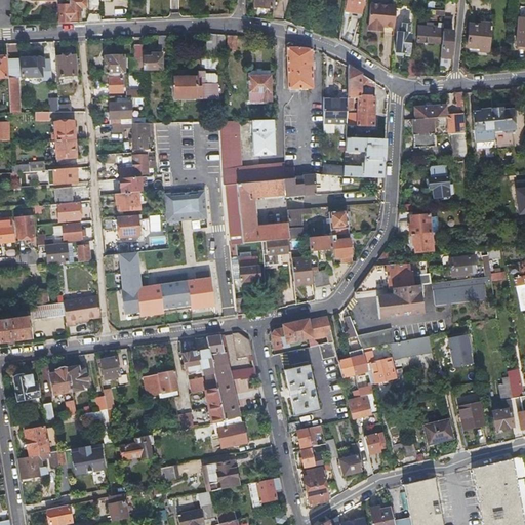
[(71,0),(71,5),(71,21),(81,21),(81,7),(86,7),(86,0),(71,0)]
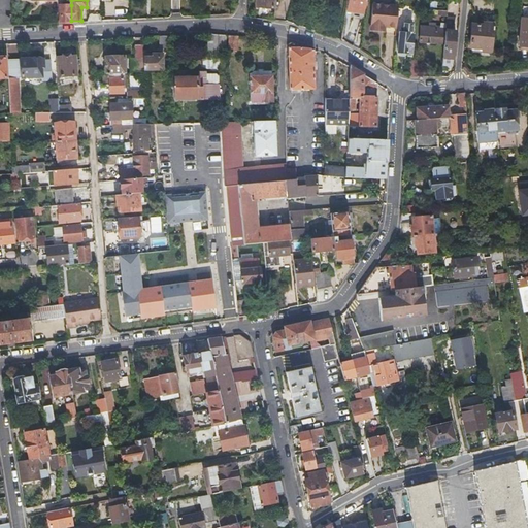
[(365,19),(367,4),(367,0),(349,0),(347,15),(365,19)]
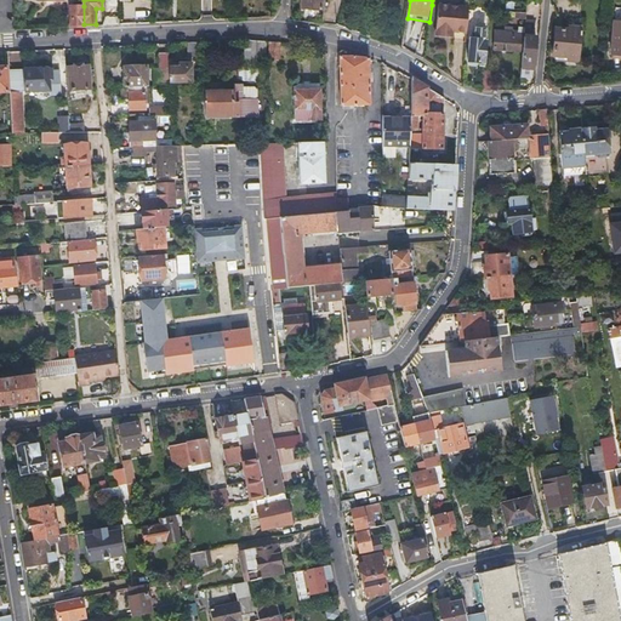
[(440,5),(439,22),(437,39),(446,40),(448,38),(467,40),(471,9),(440,5)]
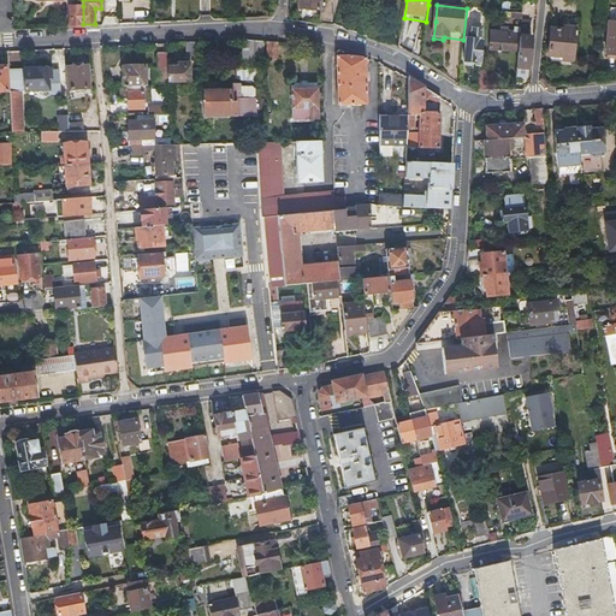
[(83,24),(83,6),(72,6),(71,29),(83,28),(83,24)]
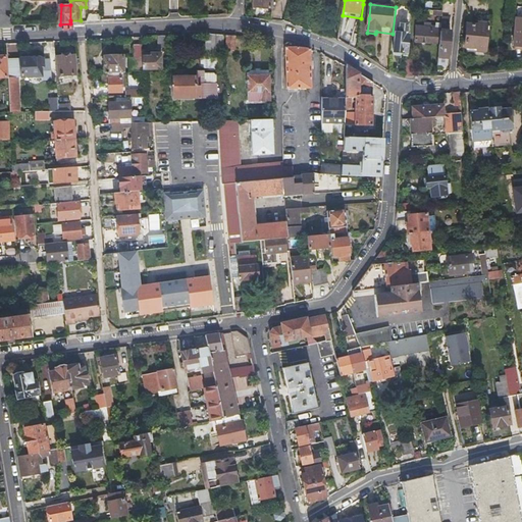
[(397,35),(396,43),(395,50),(397,51),(397,54),(402,54),(403,51),(407,52),(411,10),(404,9),(401,35),(397,35)]
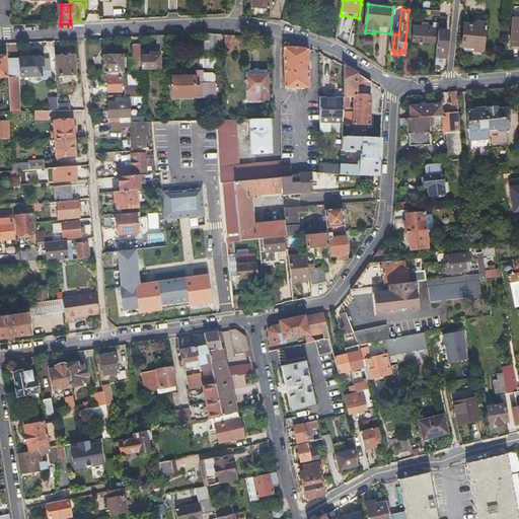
[(440,19),(438,33),(437,44),(436,57),(445,58),(447,42),(444,42),(445,32),(444,32),(445,22),(446,20),(440,19)]
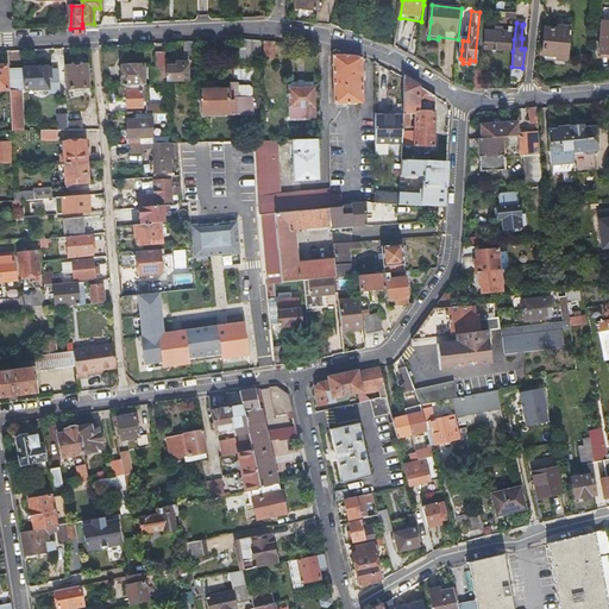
[(545,58),(556,60),(556,51),(564,52),(569,52),(571,27),(562,26),(558,26),(557,31),(545,30),(542,54),(545,54),(545,58)]
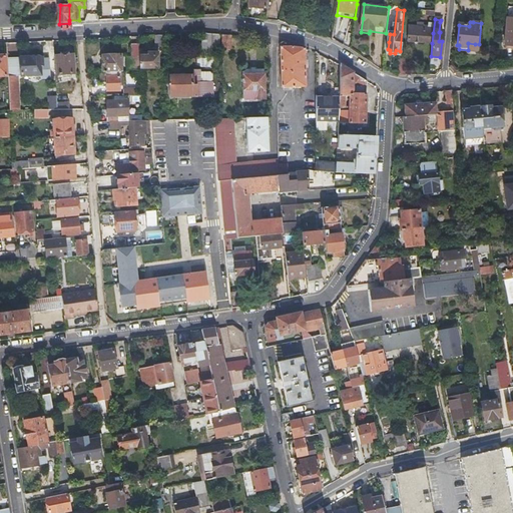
[(432,43),(433,33),(425,32),(425,27),(410,25),(408,41),(432,43)]
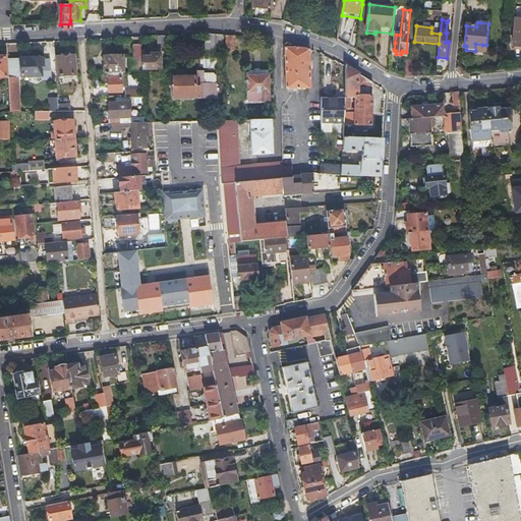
[(206,34),(206,42),(206,50),(222,49),(222,35),(206,34)]
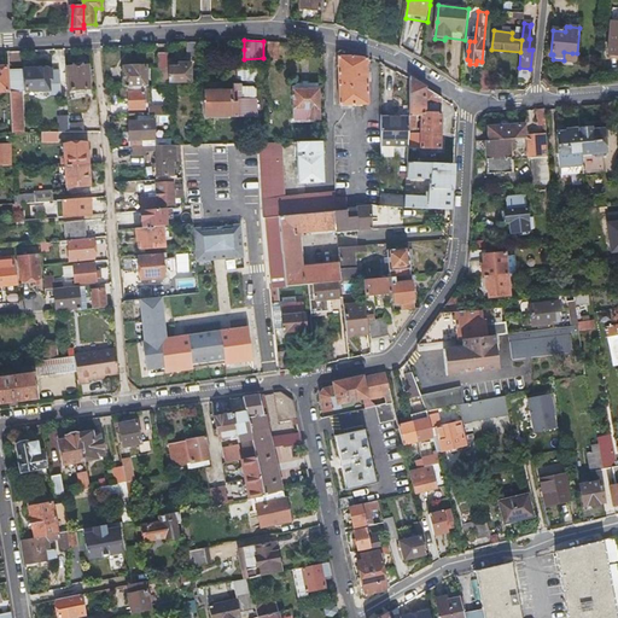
[(270,41),(270,50),(270,58),(280,58),(280,42),(270,41)]
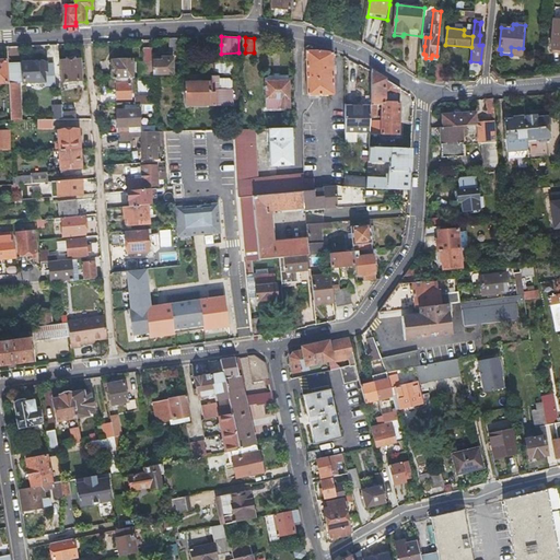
[(152,74),(151,62),(151,47),(142,47),(144,78),(152,78),(152,74)]
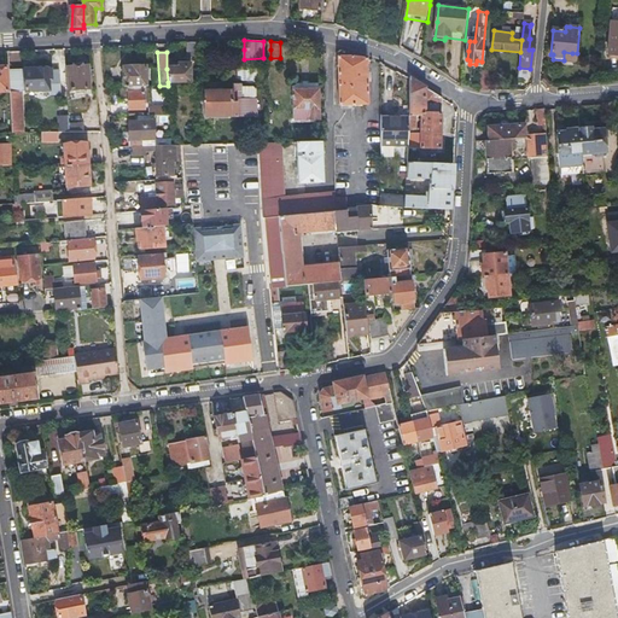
[(337,54),(337,80),(338,104),(368,104),(367,57),(357,53),(337,54)]
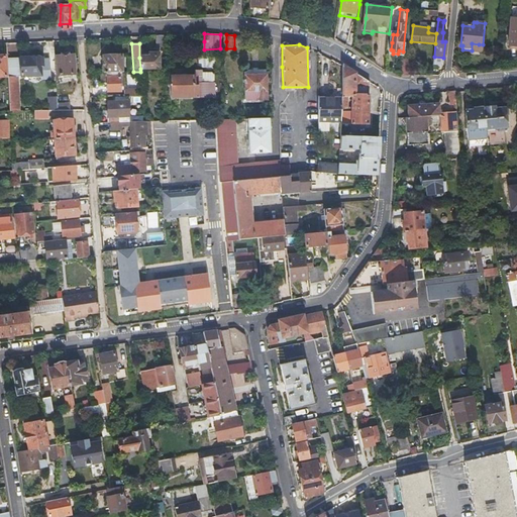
[(70,54),(62,54),(54,55),(56,75),(72,73),(70,54)]
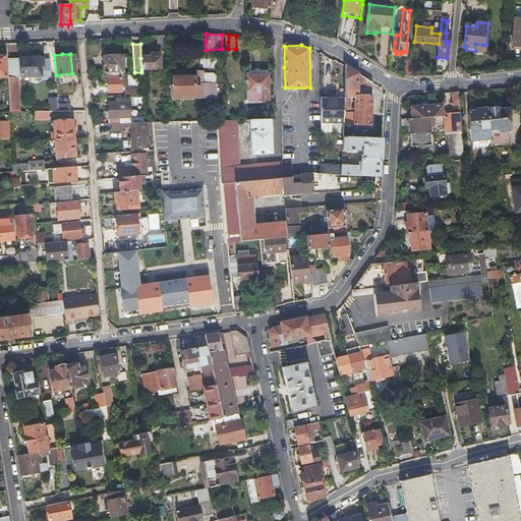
[(150,57),(140,58),(141,69),(146,69),(161,68),(160,54),(150,54),(150,57)]
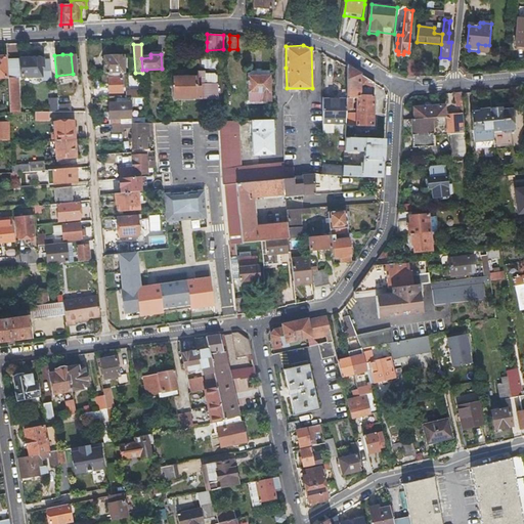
[(103,57),(104,74),(119,74),(122,74),(121,55),(110,56),(110,57),(103,57)]
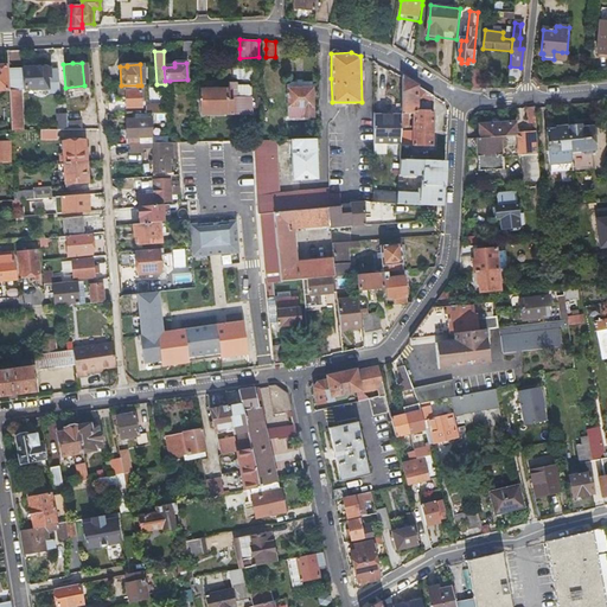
[(45,90),(45,89),(45,88),(46,88),(48,94),(57,93),(57,68),(45,68),(45,65),(33,65),(20,66),(5,68),(11,132),(23,132),(20,90),(30,89),(30,91),(45,90)]
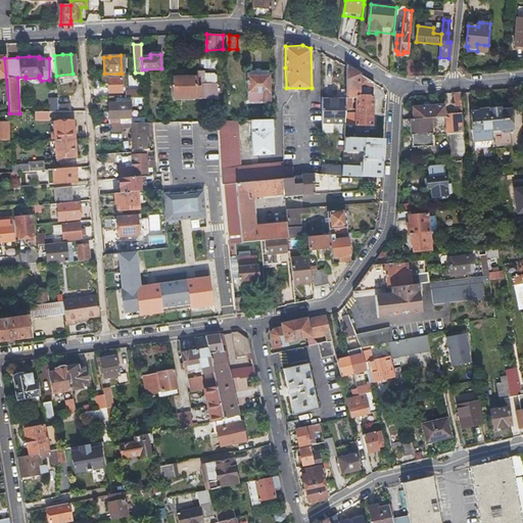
[(405,78),(409,78),(413,78),(415,61),(407,60),(405,78)]
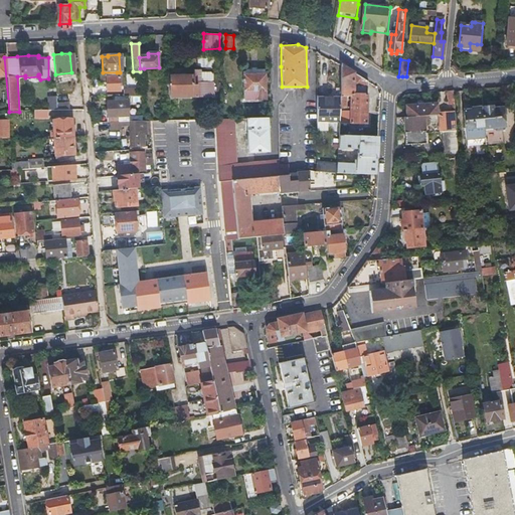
[(351,92),(354,92),(354,83),(368,84),(368,81),(343,65),(342,92),(351,92)]
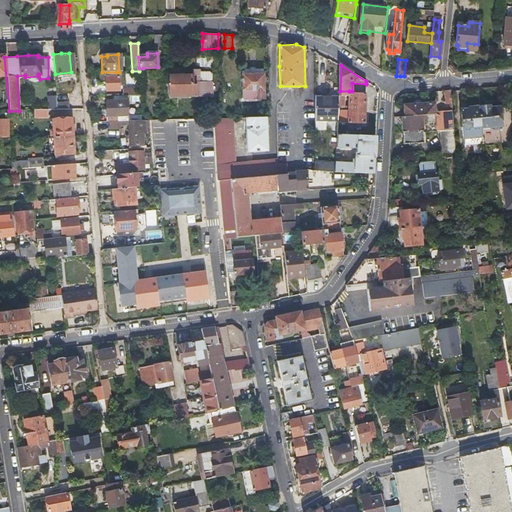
[(204,82),(202,80),(200,79),(200,73),(200,71),(194,71),(194,76),(170,77),(170,97),(212,95),(211,82),(204,82)]
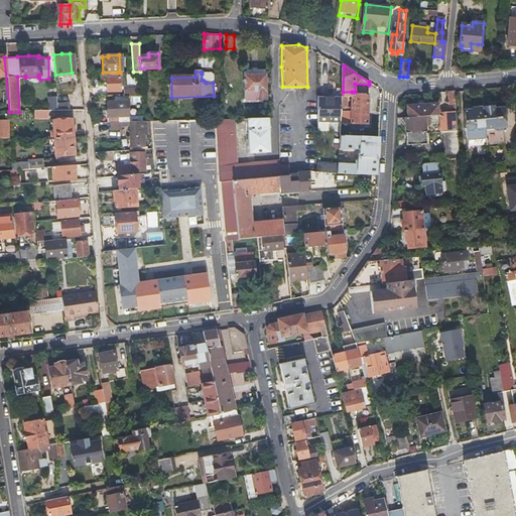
[(117,73),(103,73),(102,73),(103,83),(107,83),(107,92),(118,92),(117,73)]
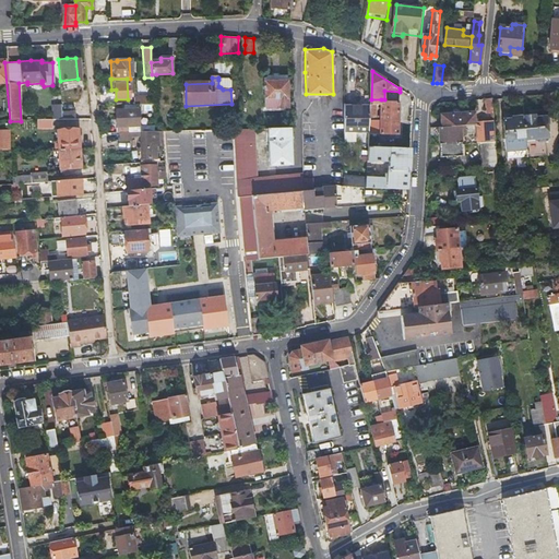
[(228,80),(218,80),(218,86),(221,87),(223,90),(230,90),(230,82),(228,80)]
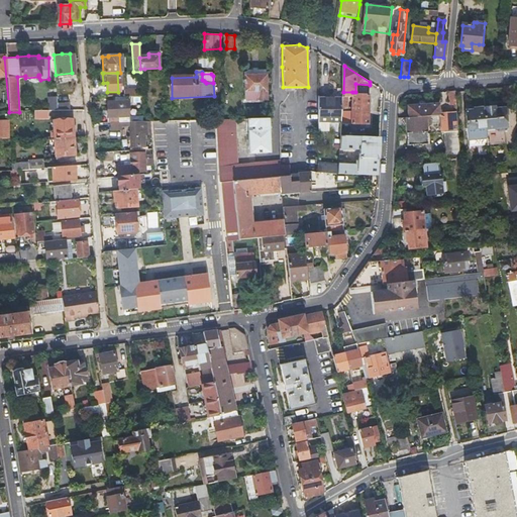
[(268,99),(268,86),(268,74),(245,75),(246,99),(268,99)]
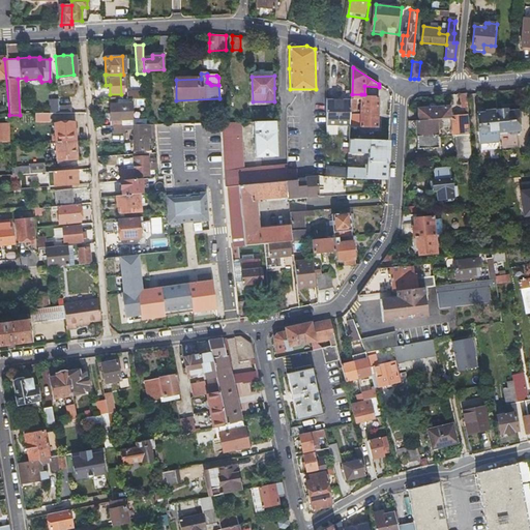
[(360,109),(351,109),(350,124),(350,125),(377,126),(379,95),(364,94),(361,94),(360,109)]
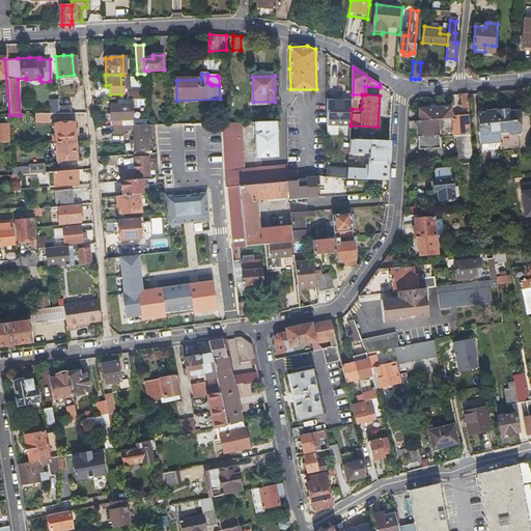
[(361,109),(362,94),(353,94),(352,101),(352,109),(361,109)]
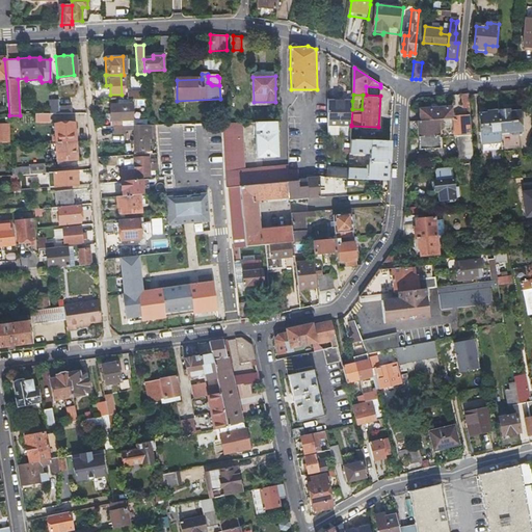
[(351,125),(352,109),(352,101),(338,100),(328,99),(328,123),(351,125)]
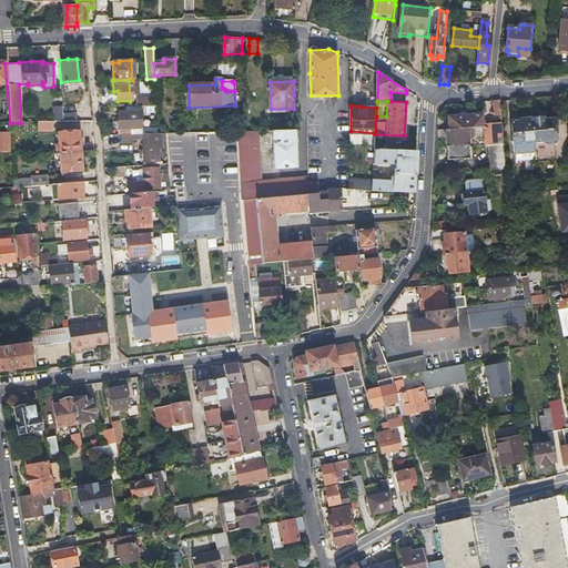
[(138,112),(138,107),(130,108),(130,112),(122,112),(123,134),(125,134),(134,134),(143,134),(143,130),(142,112),(138,112)]
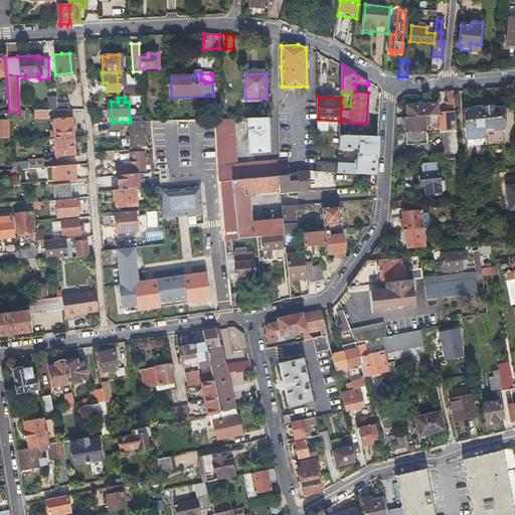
[(49,111),(51,111),(57,111),(56,104),(55,98),(48,99),(49,111)]
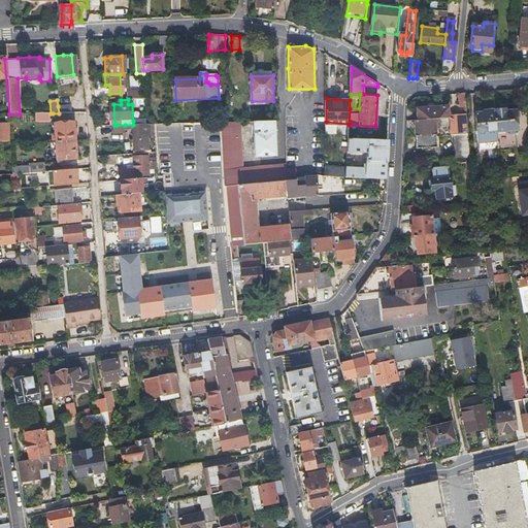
[(418,107),(420,120),(451,117),(450,103),(418,107)]
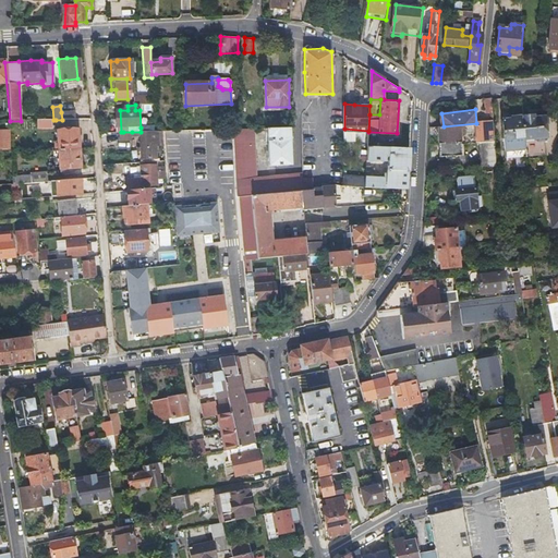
[(504,120),(505,140),(507,159),(528,157),(524,117),(513,118),(513,119),(504,120)]
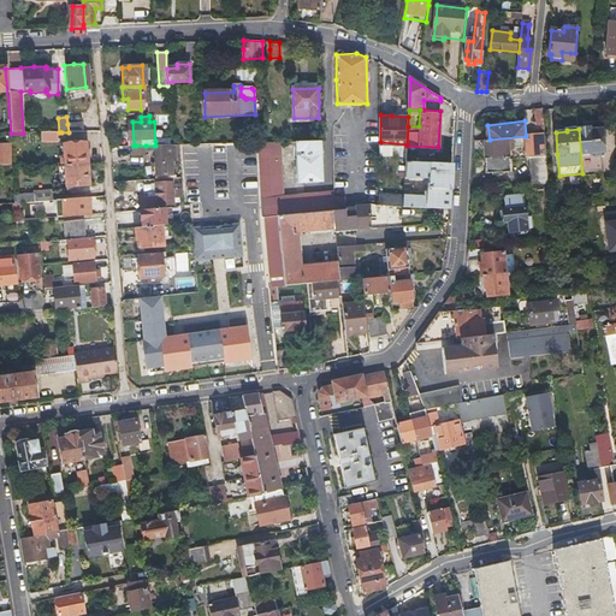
[(579,129),(582,173),(604,171),(602,153),(605,153),(603,131),(591,131),(591,129),(579,129)]
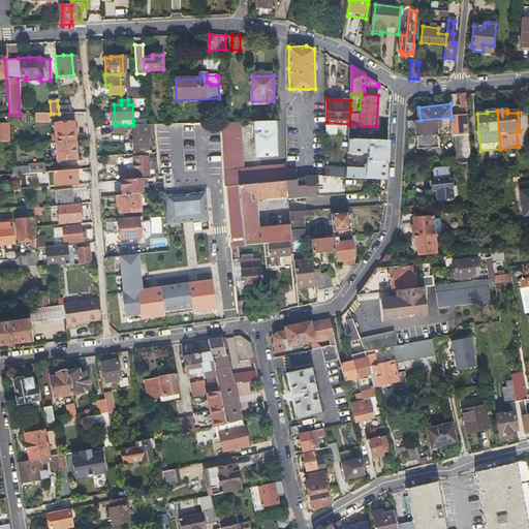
[(453,134),(458,134),(469,133),(468,115),(452,117),(453,122),(453,134)]
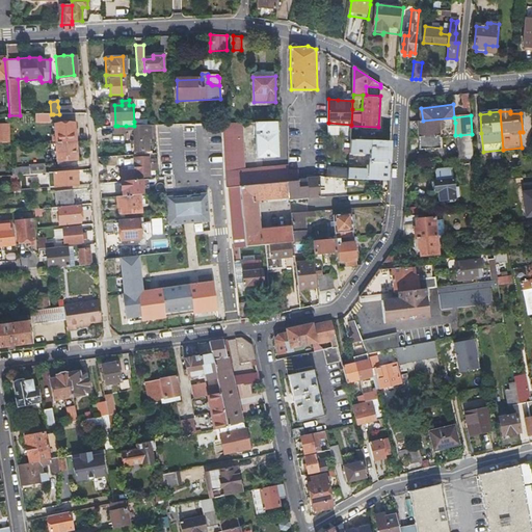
[(440,125),(455,123),(454,117),(423,121),(416,122),(417,128),(419,127),(420,137),(441,136),(440,125)]
